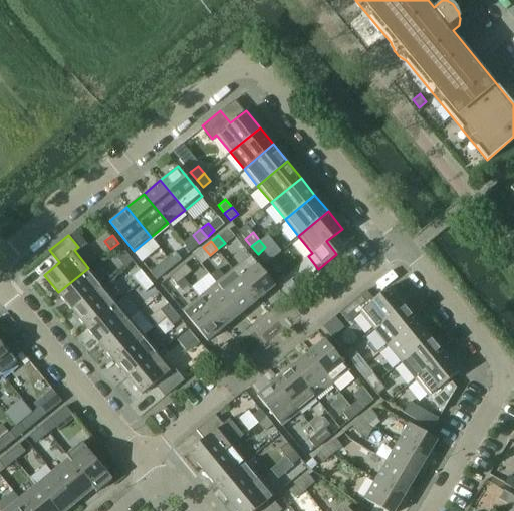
[(124,250),(118,243),(110,249),(117,257),(124,250)]
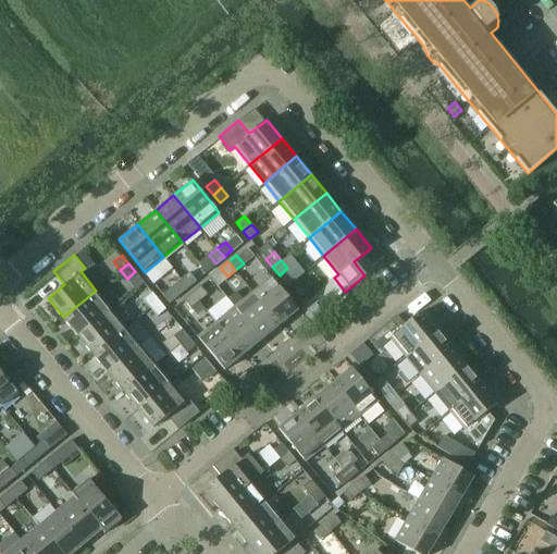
[(181,278),(187,286),(196,280),(188,271),(181,278)]
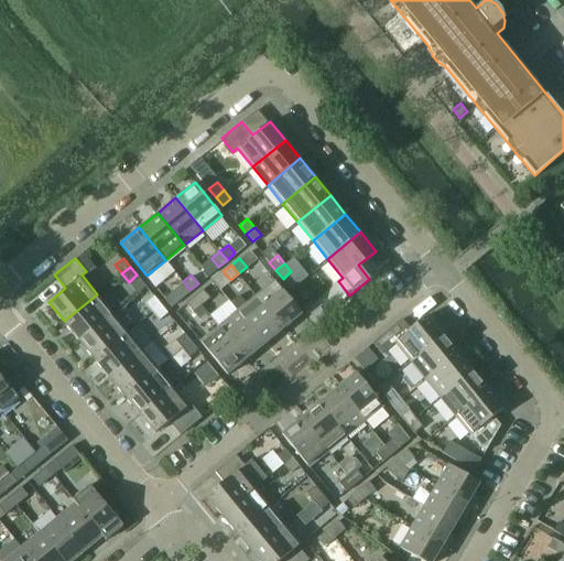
[(256,294),(282,327),(301,312),(274,279),(256,294)]
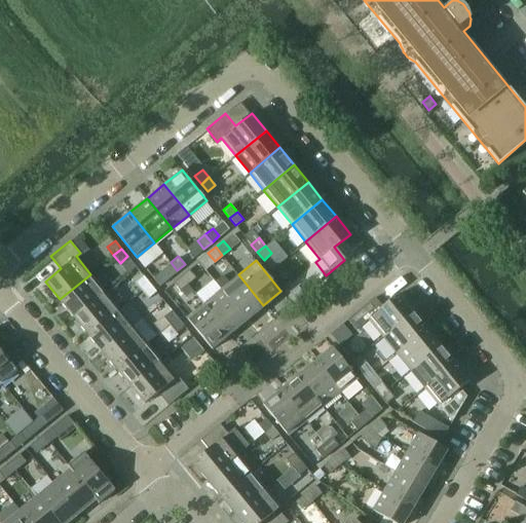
[(168,276),(177,270),(171,262),(162,269),(168,276)]
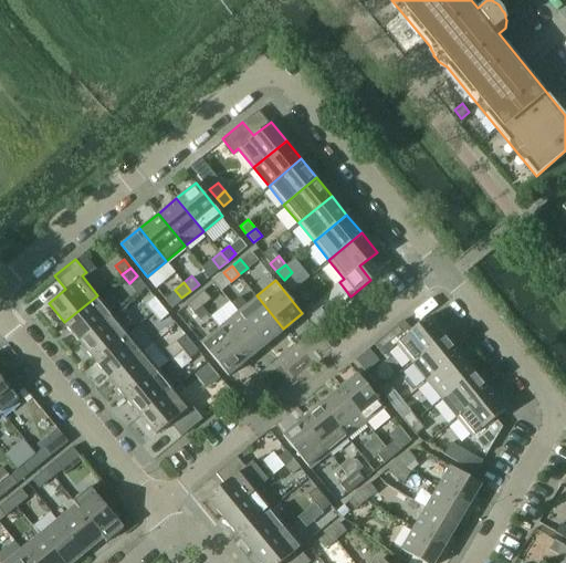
[(195,296),(202,304),(210,298),(203,290),(195,296)]
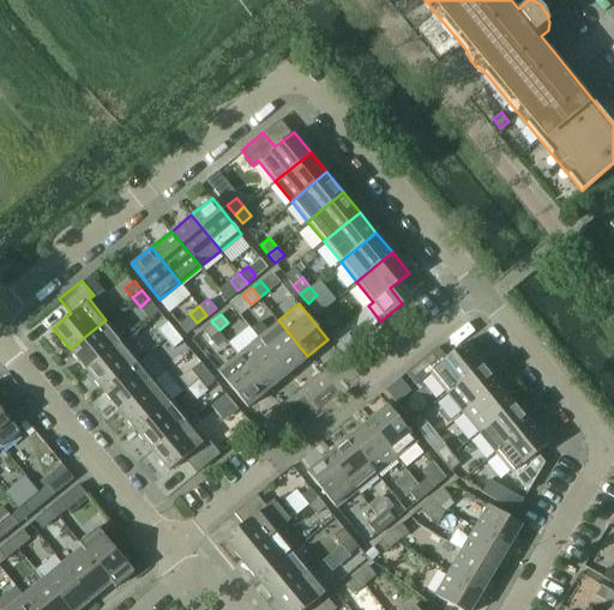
[(106,320),(70,349),(86,369),(121,339),(106,320)]
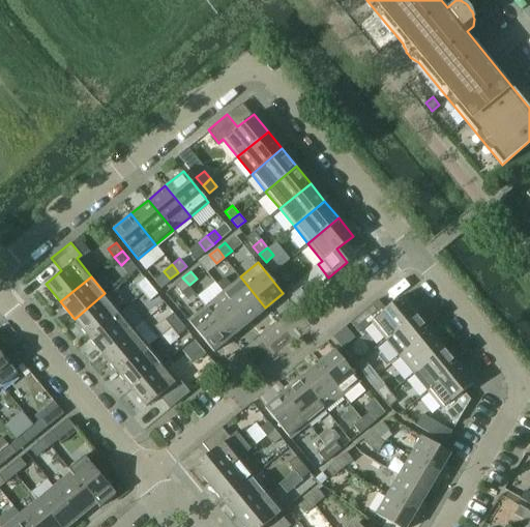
[(143,291),(151,285),(144,276),(137,284),(143,291)]
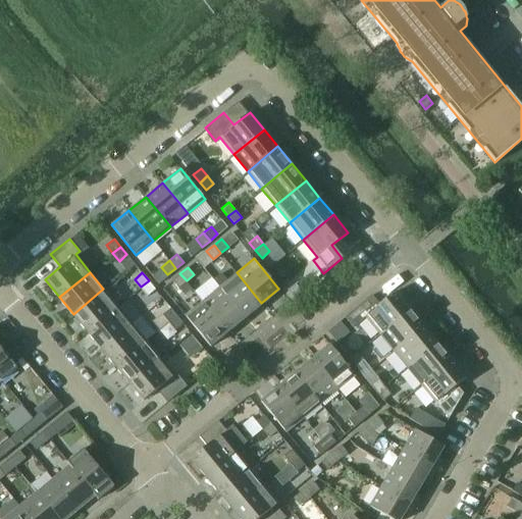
[(261,303),(237,272),(227,279),(221,272),(213,278),(219,287),(244,317),(261,303)]
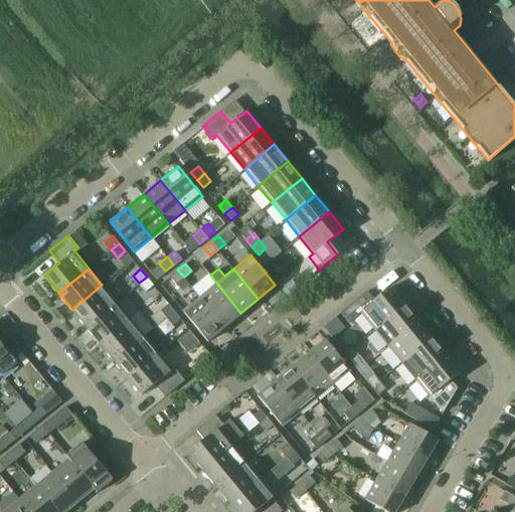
[(176,284),(184,277),(177,270),(169,276),(176,284)]
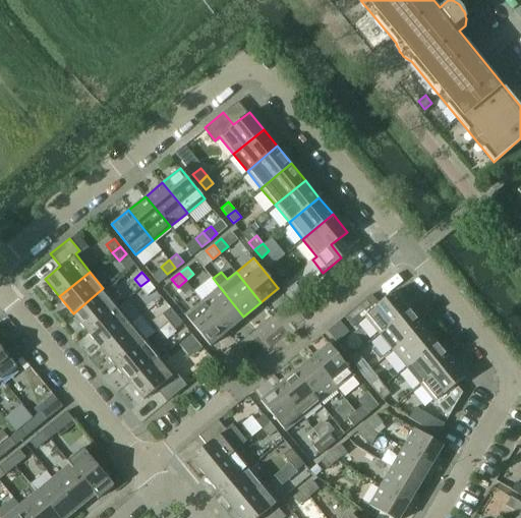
[(155,288),(149,280),(140,286),(147,294),(155,288)]
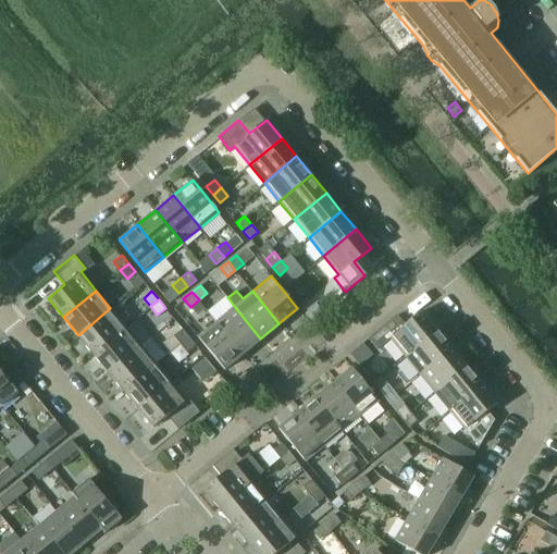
[(322,310),(314,302),(307,308),(313,317),(322,310)]
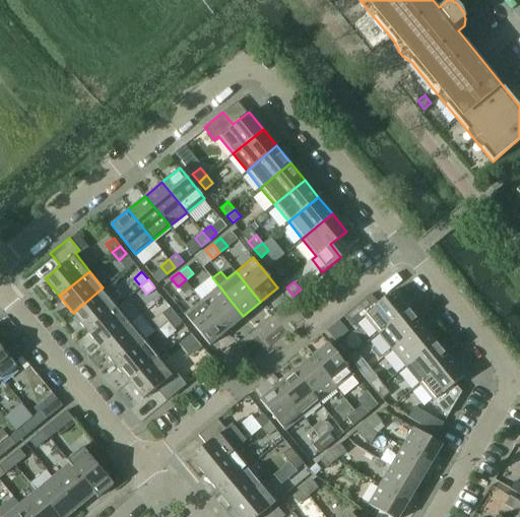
[(243,316),(218,285),(201,300),(226,329),(243,316)]
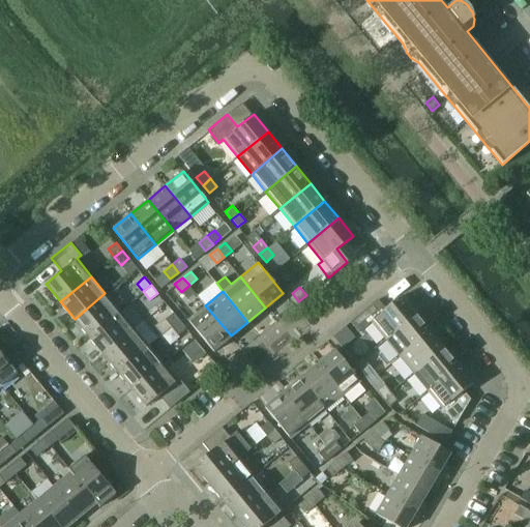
[(88,335),(119,311),(105,293),(75,319),(88,335)]
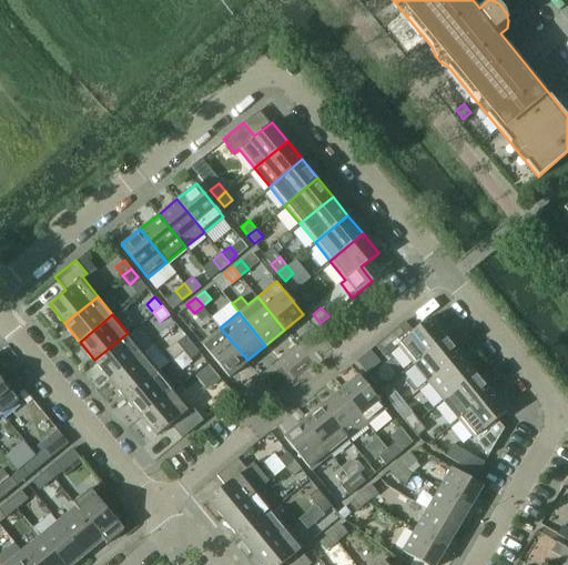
[(397,343),(413,362),(445,335),(429,316),(413,331),(404,320),(375,344),(383,354),(397,343)]
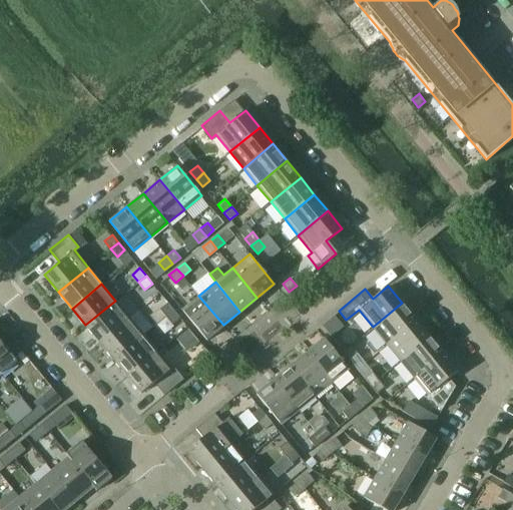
[(205,339),(223,325),(198,296),(181,310),(205,339)]
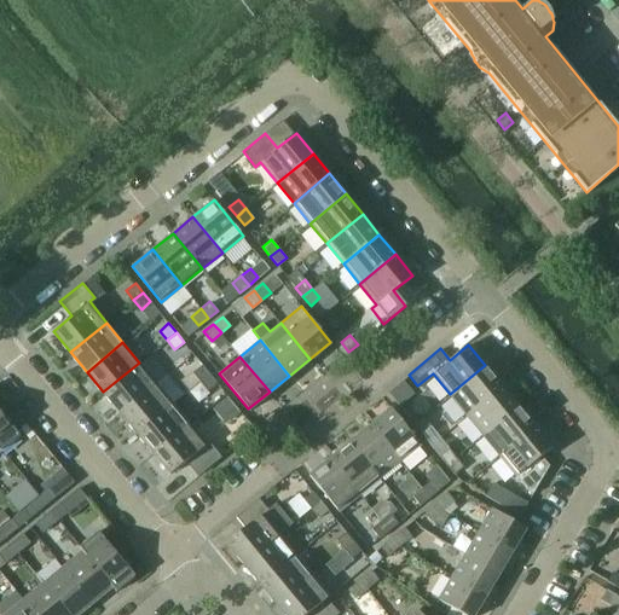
[(120,412),(156,383),(139,363),(103,392),(120,412)]
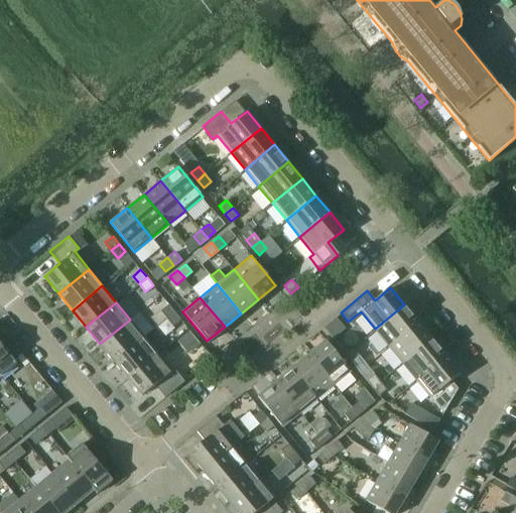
[(166,317),(174,311),(168,303),(160,309),(166,317)]
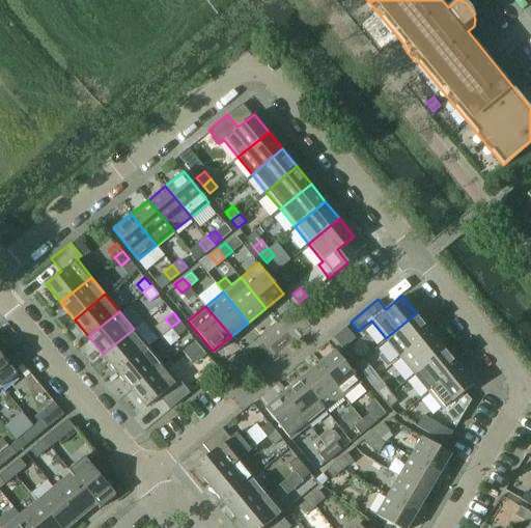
[(399,356),(430,331),(416,313),(386,338),(399,356)]
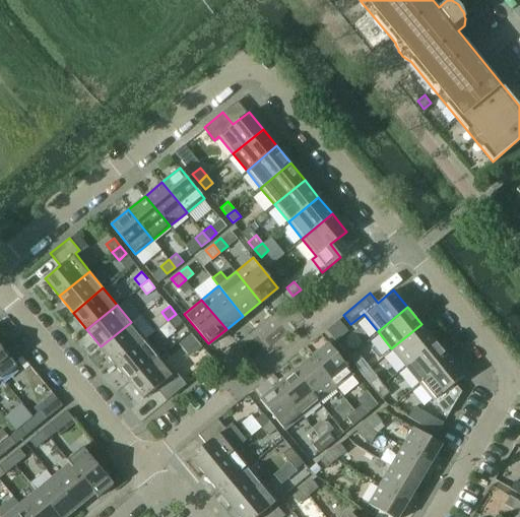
[(182,321),(176,314),(168,320),(175,327),(182,321)]
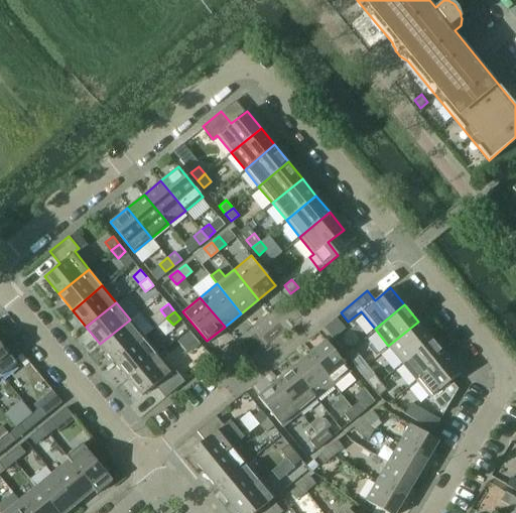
[(114,361),(143,337),(130,319),(100,344),(114,361)]
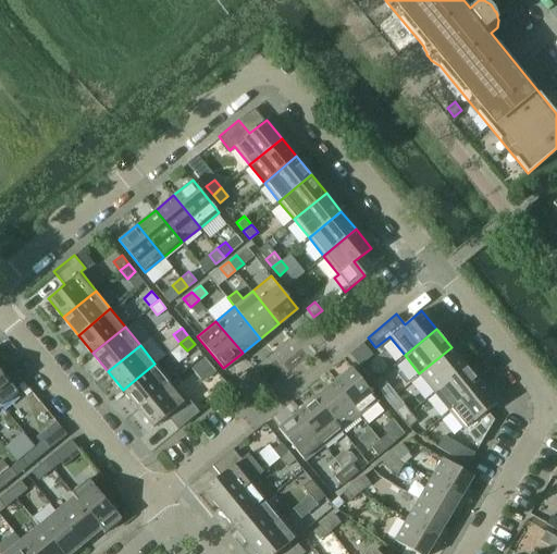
[(434,392),(467,366),(452,347),(419,373),(434,392)]
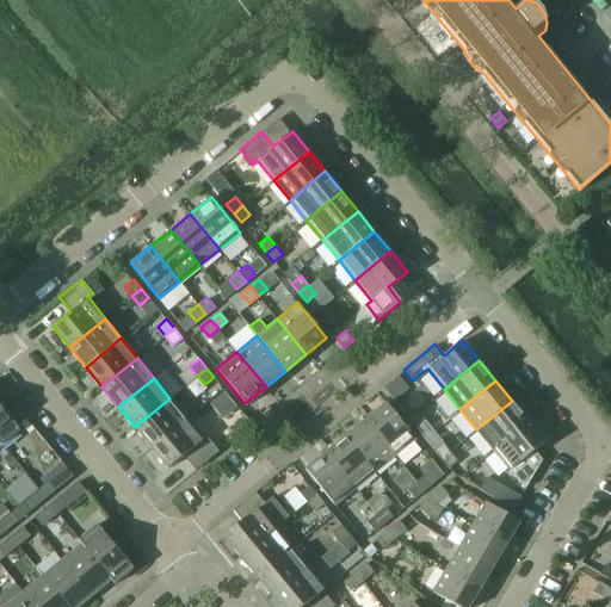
[(150,447),(186,417),(170,398),(135,427),(150,447)]
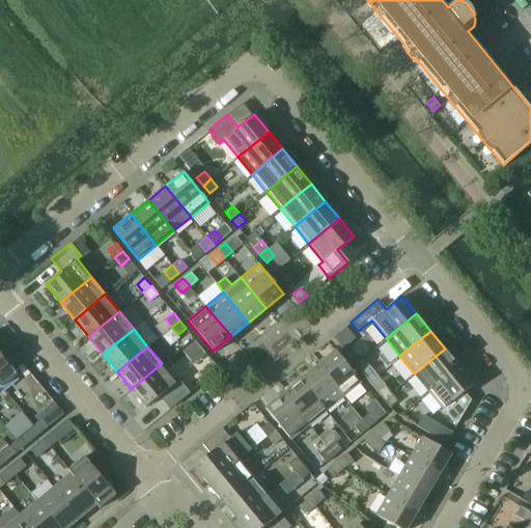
[(445,349),(414,373),(428,391),(458,365),(445,349)]
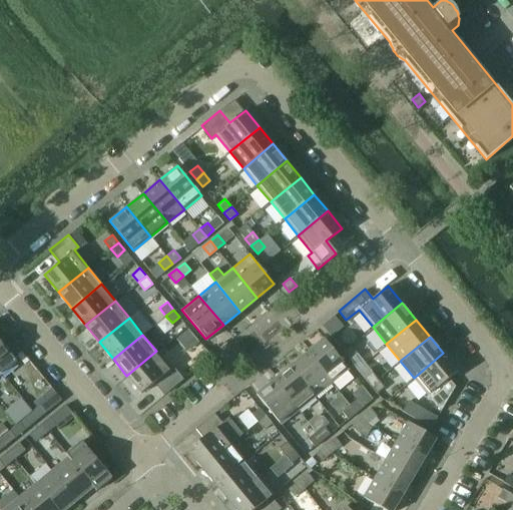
[(324,338),(307,352),(331,382),(348,368),(324,338)]
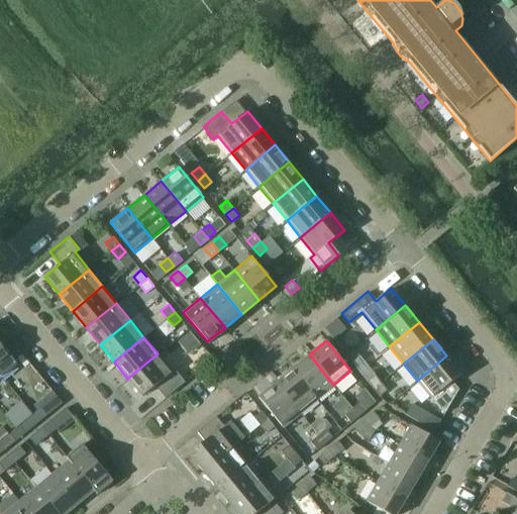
[(0,374),(1,376),(16,363),(0,342),(0,374)]
